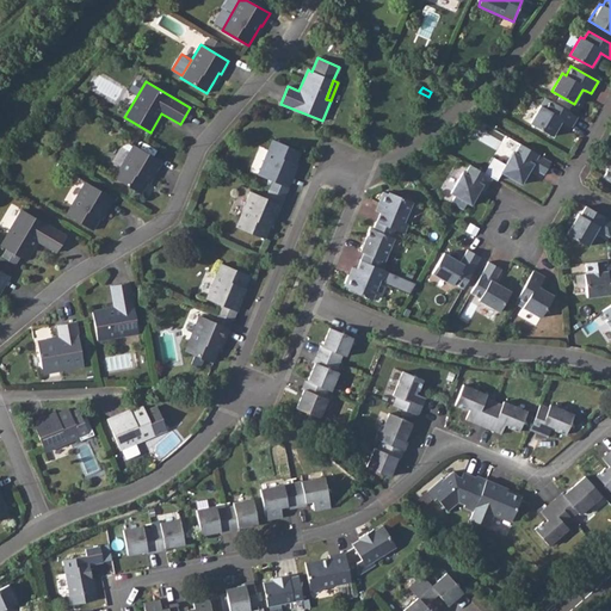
[(582,90),(574,104),(576,105),(586,91),(582,90)]
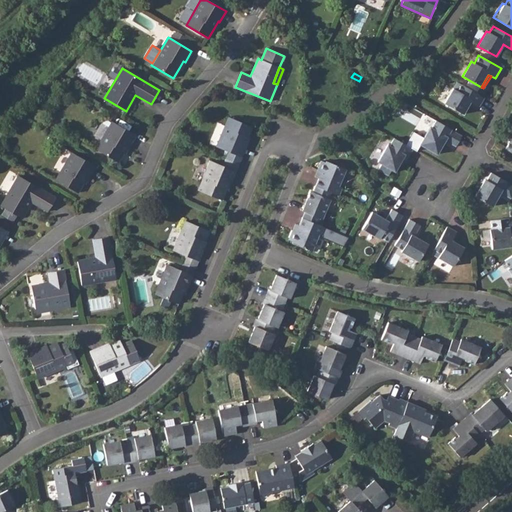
[(484,97),(460,83),(456,90),(453,88),(444,103),(463,114),(470,102),(478,107),(484,97)]
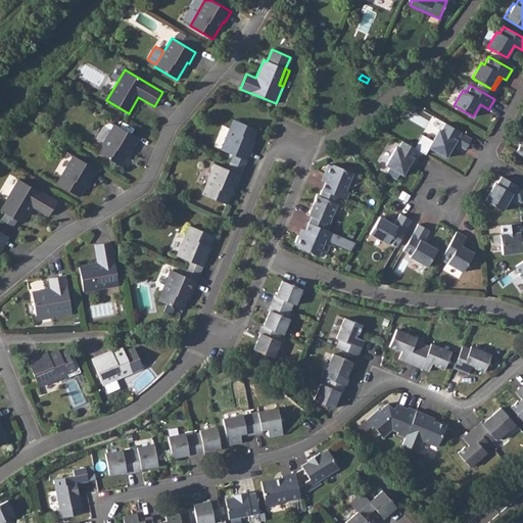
[(252,140),(257,130),(233,120),(221,149),(246,160),(251,148),(250,147),(252,140)]
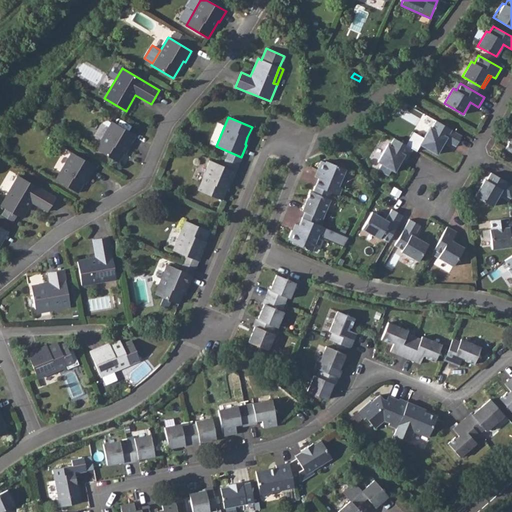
[(129,146),(135,135),(112,121),(95,149),(118,162),(123,152),(127,145),(129,146)]
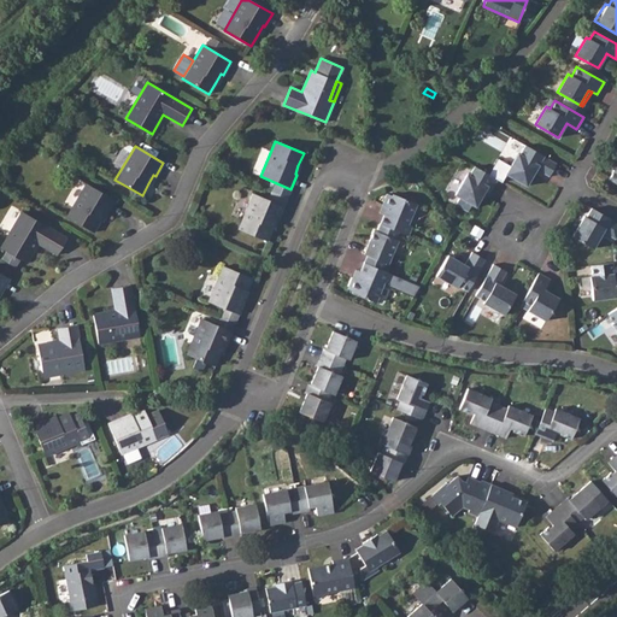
[(548,177),(557,163),(526,146),(519,154),(517,153),(505,174),(527,186),(536,169),(548,177)]
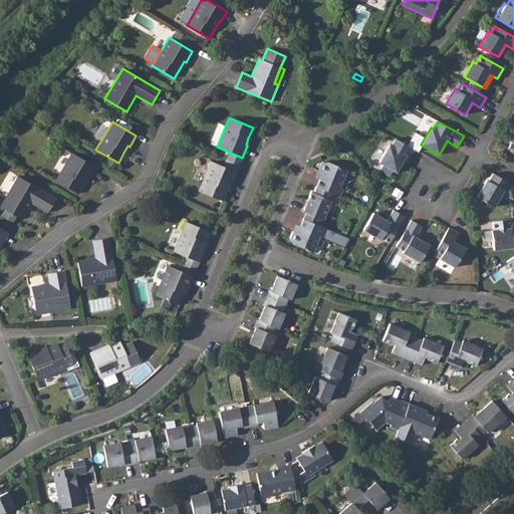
[(408,161),(414,150),(395,139),(391,146),(389,145),(378,162),(382,165),(379,170),(389,176),(393,170),(397,172),(405,159),(408,161)]
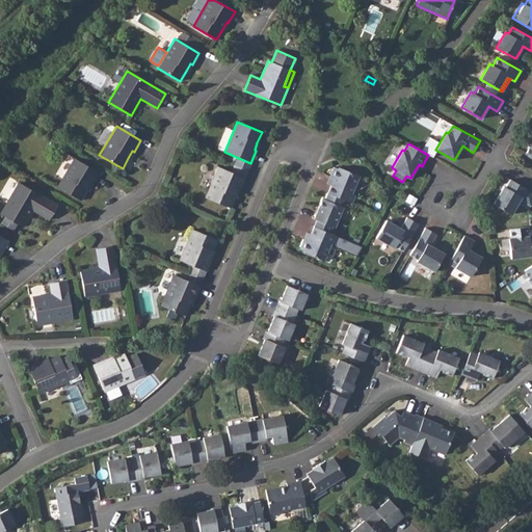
[(92,184),(99,173),(75,158),(57,187),(81,201),(86,190),(90,183),(92,184)]
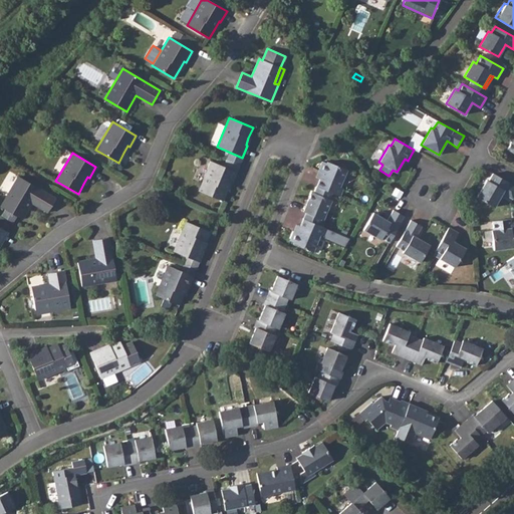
[(231,184),(236,172),(211,161),(199,191),(222,201),(227,190),(230,183),(231,184)]
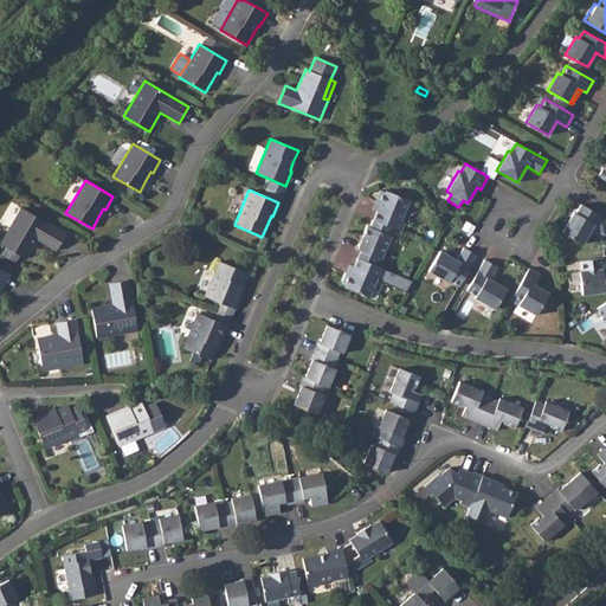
[(376,211),(373,220),(391,227),(400,231),(404,223),(400,220),(408,200),(386,191),(385,192),(380,189),(375,201),(380,204),(376,211)]
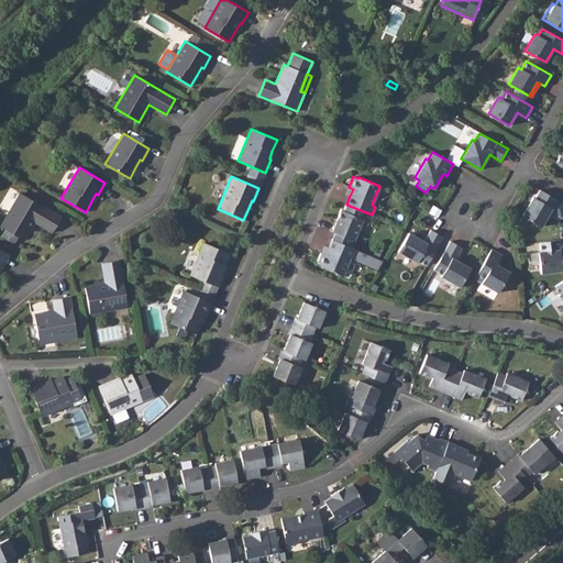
[(561,219),(562,214),(562,202),(540,189),(534,198),(533,197),(522,216),(541,227),(547,217),(550,211),(552,213),(561,219)]
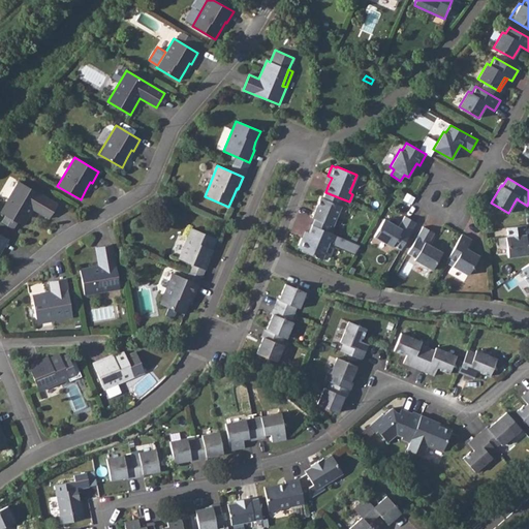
[(49,218),(57,204),(18,181),(0,211),(0,212),(4,215),(1,222),(12,229),(17,222),(22,225),(32,209),(49,218)]
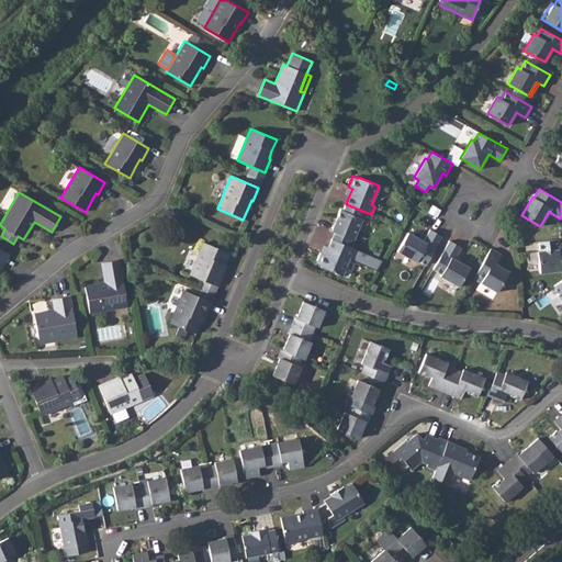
[(335,233),(332,239),(348,246),(350,239),(353,240),(362,218),(359,217),(362,211),(346,204),(344,211),(340,210),(332,232),(335,233)]
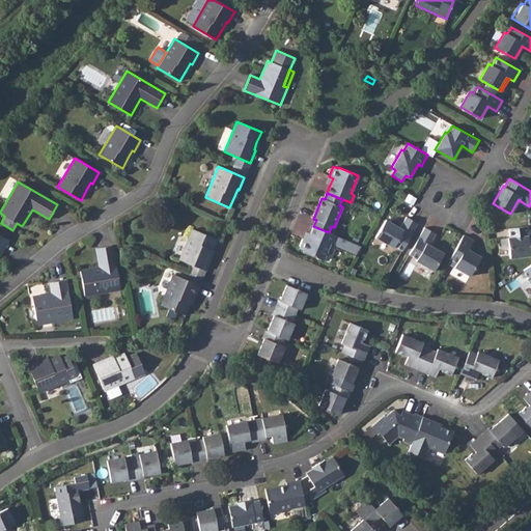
[(402,250),(418,223),(407,217),(399,227),(386,220),(375,238),(393,248),(394,246),(402,250)]
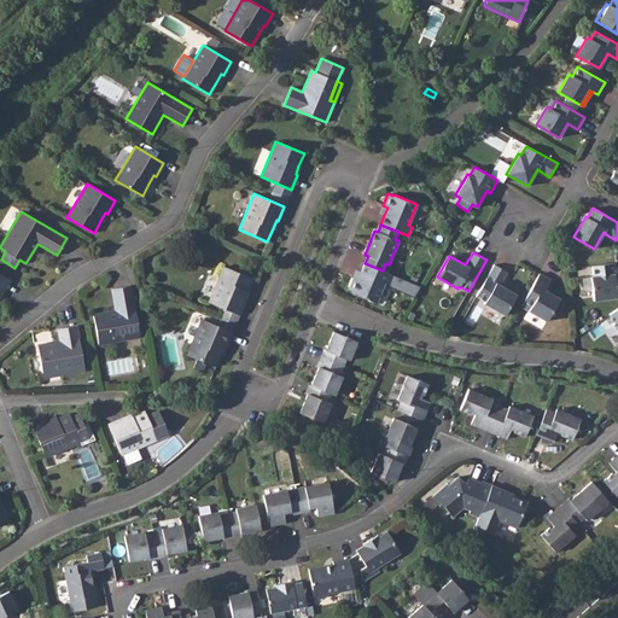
[(617,278),(617,262),(592,266),(593,277),(590,277),(594,301),(617,297),(614,278),(617,278)]
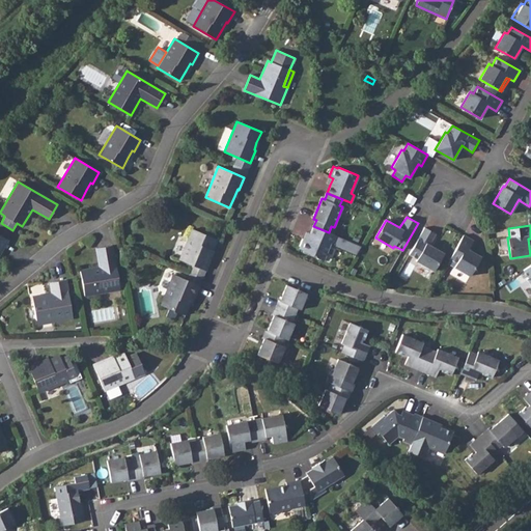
[(329,232),(313,226),(310,233),(307,241),(303,239),(299,249),(303,250),(303,252),(324,260),(331,243),(357,254),(360,246),(329,232)]
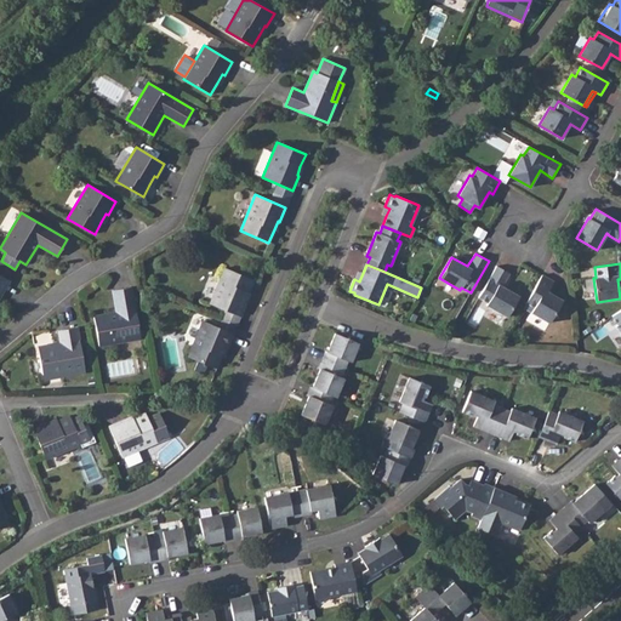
[(510,273),(496,266),(478,297),(488,302),(486,305),(507,317),(519,296),(502,286),(510,273)]
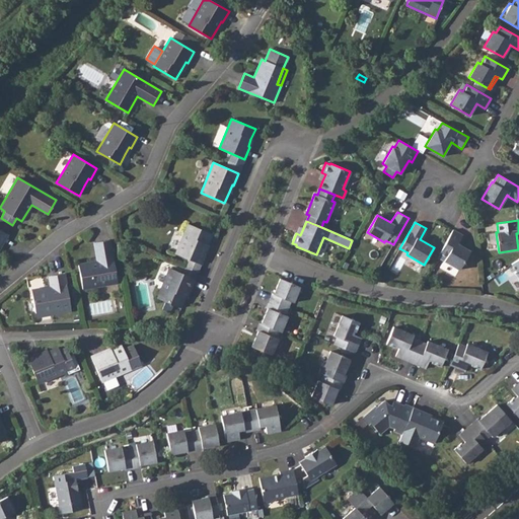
[(207,244),(212,234),(188,224),(175,253),(201,265),(206,252),(204,251),(207,244)]
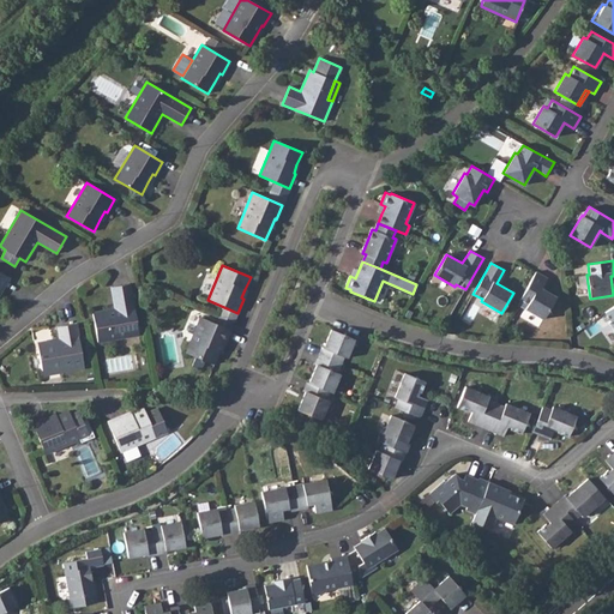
[(547,278),(536,271),(519,300),(527,305),(524,308),(543,319),(555,296),(541,288),(547,278)]
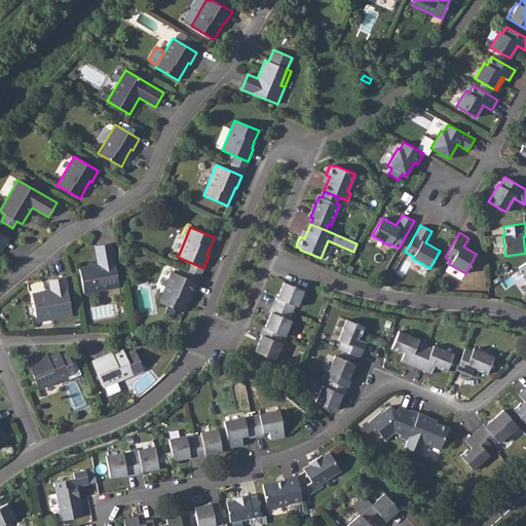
[(119,287),(111,242),(95,246),(98,264),(79,267),(83,293),(119,287)]
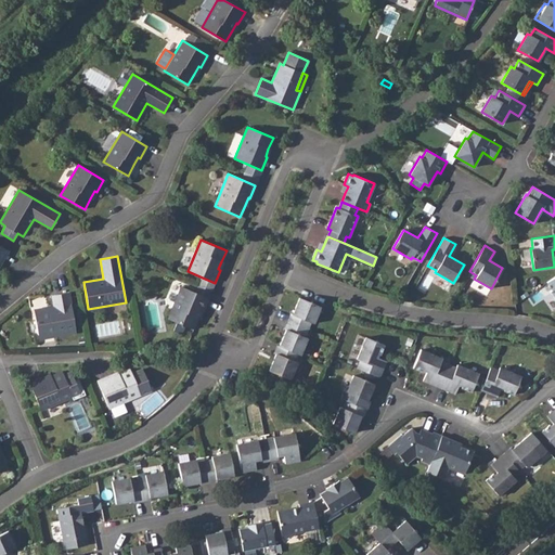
[(203,311),(208,298),(181,286),(167,319),(193,330),(198,318),(202,310),(203,311)]
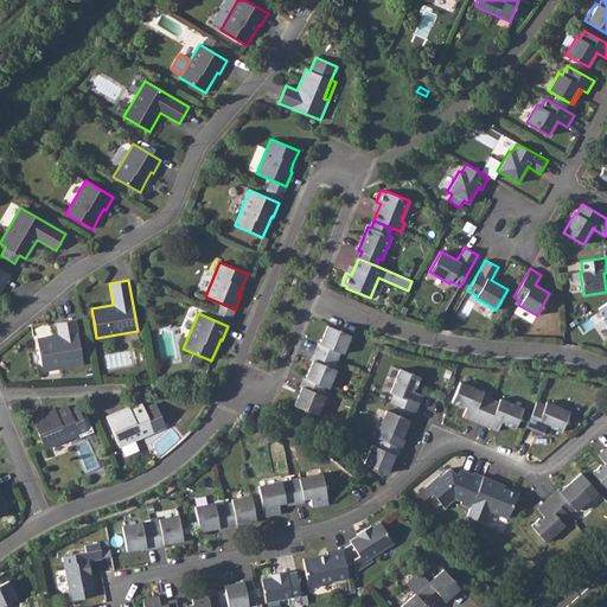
[(62,368),(83,364),(75,320),(57,323),(58,334),(37,338),(42,366),(61,363),(62,368)]
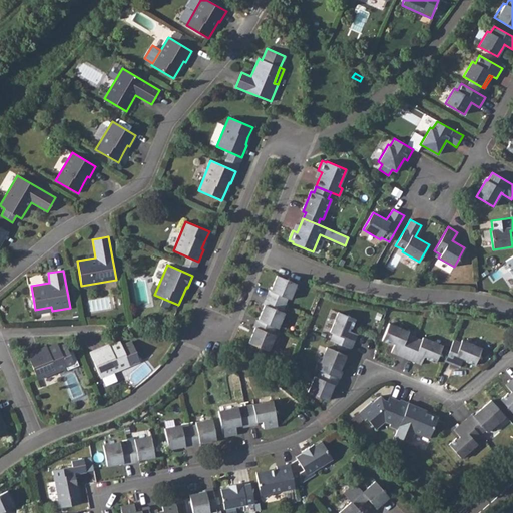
[(290,299),(297,284),(277,276),(271,291),(269,290),(266,297),(285,305),(288,298),(290,299)]
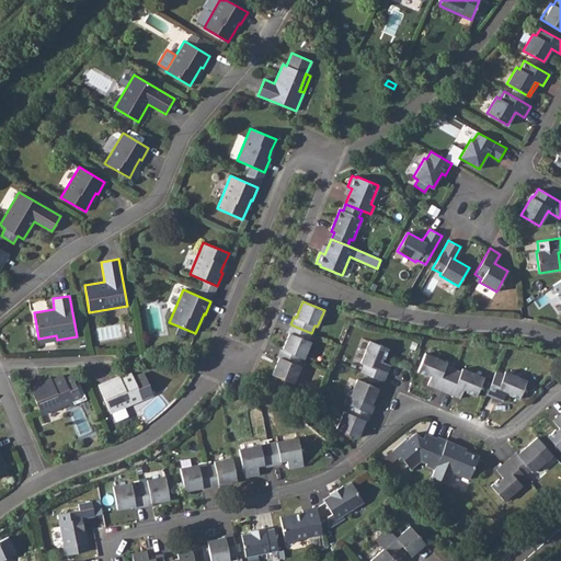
[(311,333),(290,324),(287,332),(289,333),(282,350),(300,357),(304,358),(311,342),(308,341),(311,333)]
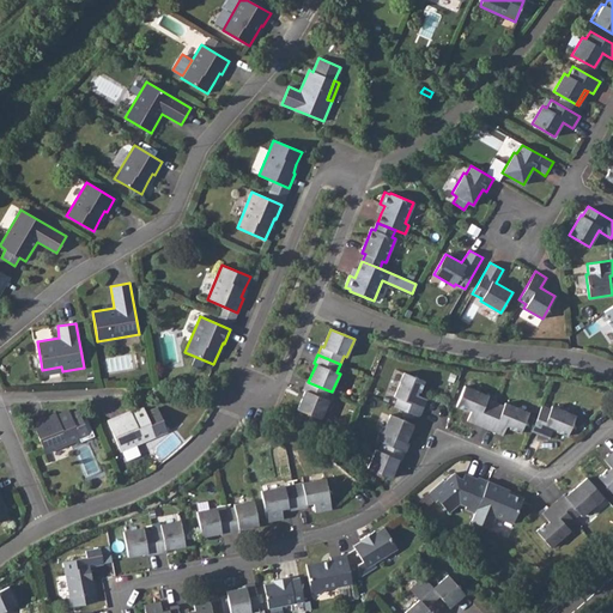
[(398,398),(394,406),(419,417),(426,399),(417,395),(418,392),(419,392),(424,381),(404,372),(394,396),(398,398)]
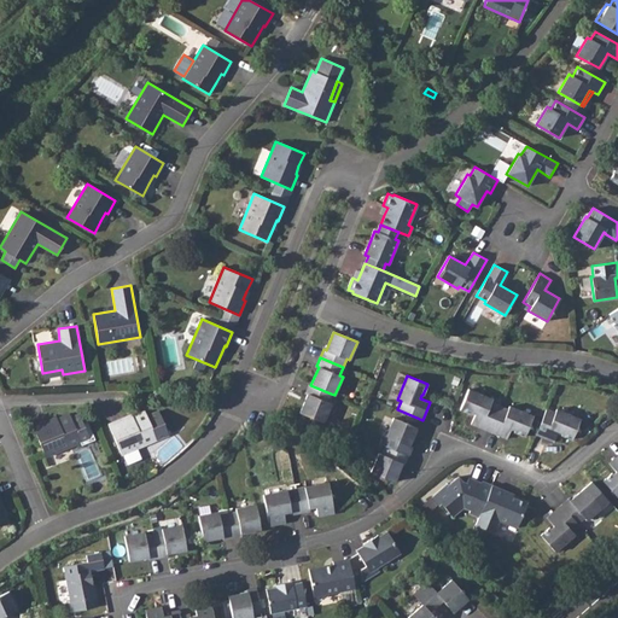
[(310,385),(309,384),(305,394),(307,394),(299,413),(324,423),(331,403),(327,402),(331,394),(310,385)]
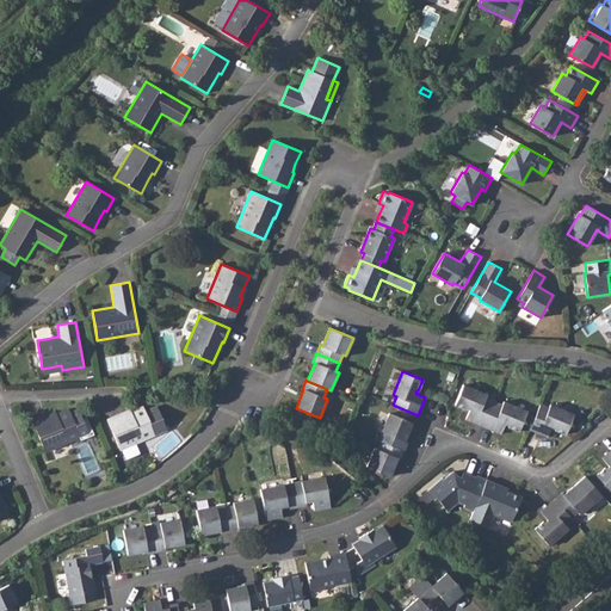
[(483,426),(494,401),(486,397),(487,394),(463,384),(455,405),(466,409),(467,408),(469,409),(466,419),(483,426)]
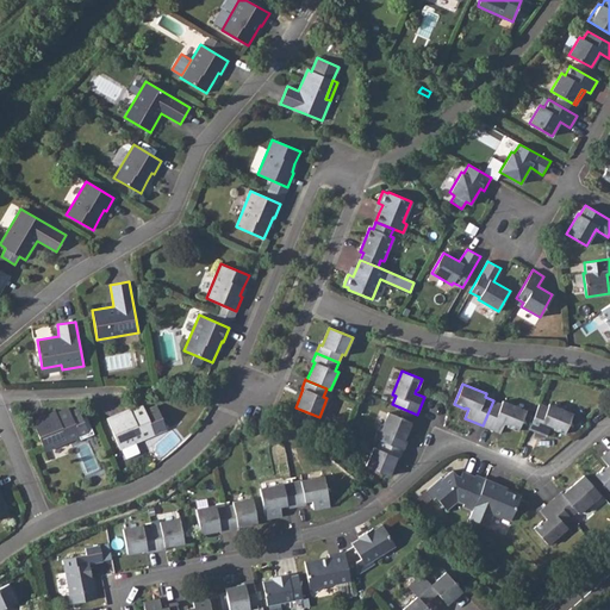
[(500,404),(493,400),(483,425),(500,434),(504,423),(508,424),(506,425),(518,430),(526,410),(502,400),(500,404)]
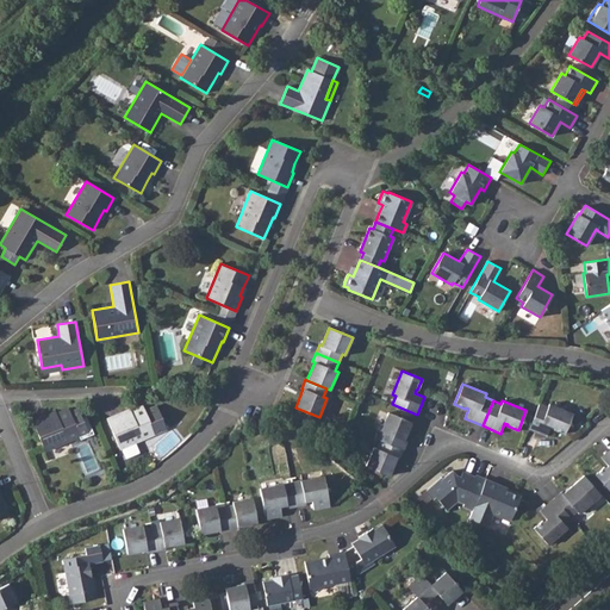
[(547,408),(539,404),(529,429),(546,436),(551,427),(554,428),(553,429),(565,434),(572,414),(548,404),(547,408)]
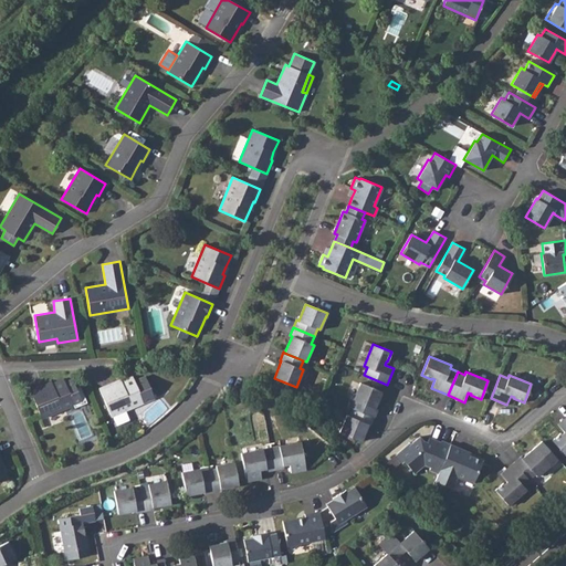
[(98,388),(111,417),(154,398),(145,376),(134,381),(133,376),(113,385),(112,383),(98,388)]
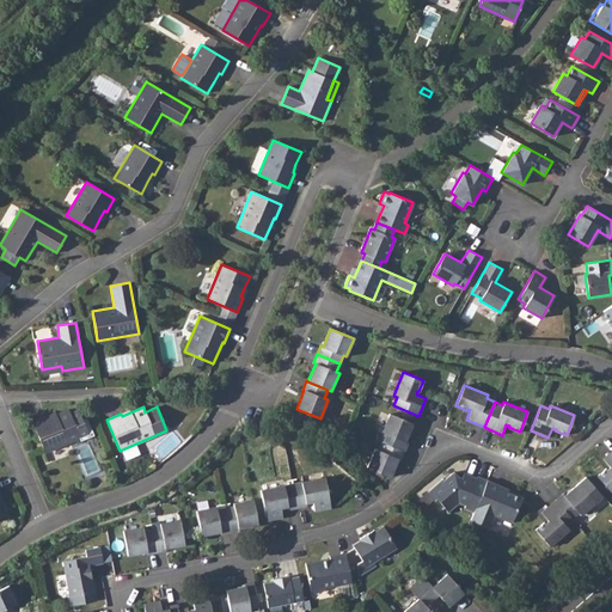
[(31,422),(44,452),(79,438),(80,440),(93,435),(86,416),(81,418),(78,409),(69,412),(68,409),(47,417),(46,416),(31,422)]
